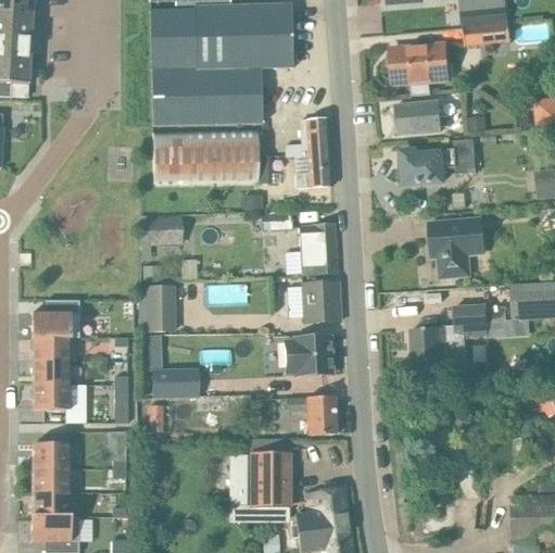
[(0,0),(0,10),(33,12),(33,0),(0,0)]
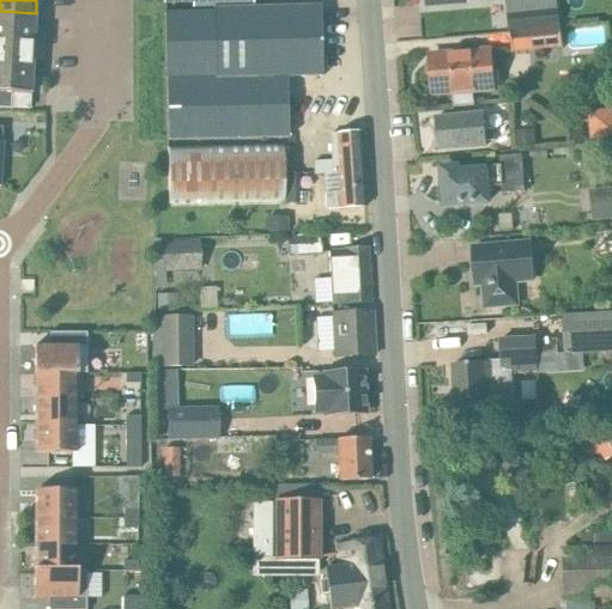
[(163,0),(192,0),(192,6),(213,6),(213,10),(164,11),(168,138),(289,135),(288,74),(322,74),(321,2),(253,4),(253,0),(163,0)]
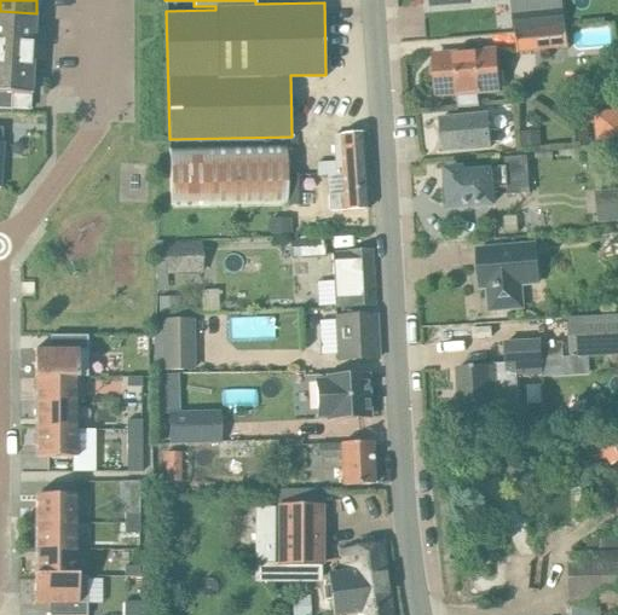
[(562,10),(513,15),(514,29),(517,29),(564,24),(562,10)]
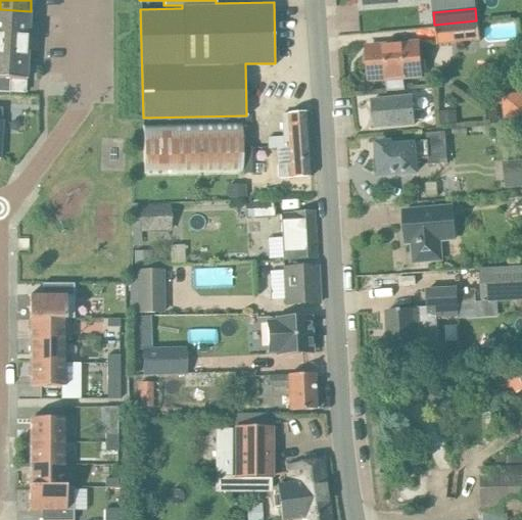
[(0,32),(30,34),(31,11),(0,9),(0,32)]
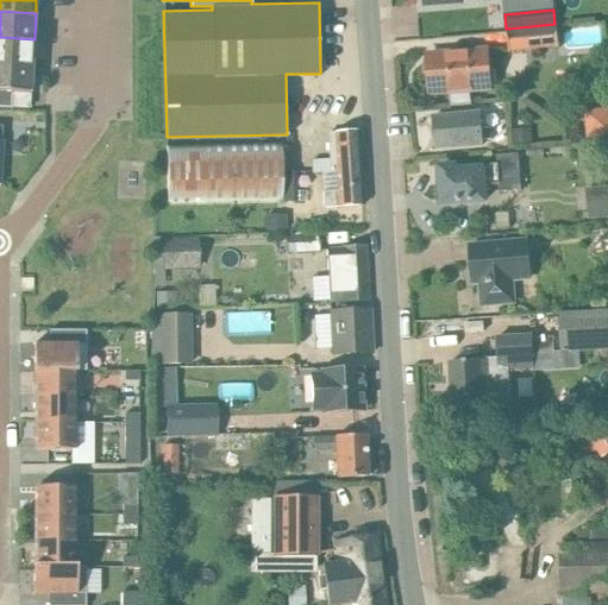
[(566,20),(566,44),(603,45),(605,23),(566,20)]
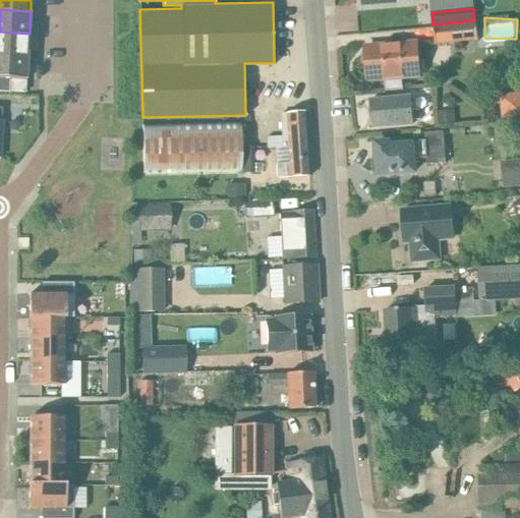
[(474,20),(435,24),(437,41),(477,37),(476,19),(474,20)]
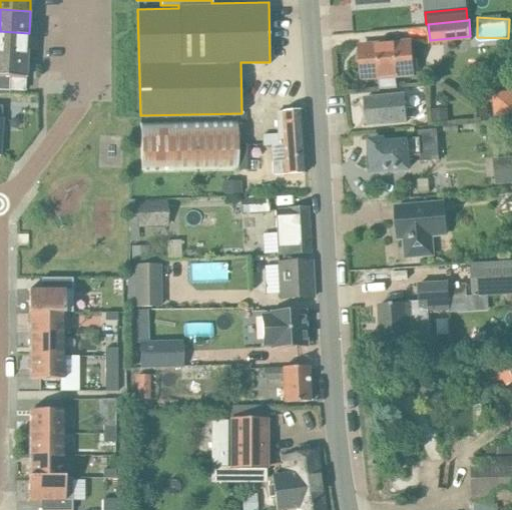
[(0,31),(0,52),(28,54),(29,33),(0,31)]
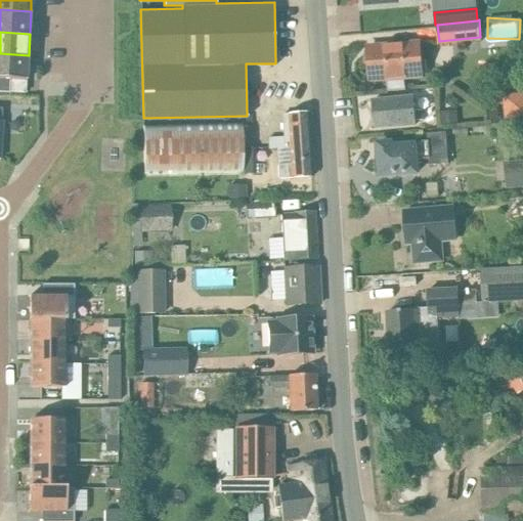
[(388,44),(367,46),(371,78),(387,76),(388,89),(406,88),(406,75),(421,74),(421,72),(425,72),(427,70),(426,58),(424,56),(420,56),(419,42),(388,44)]
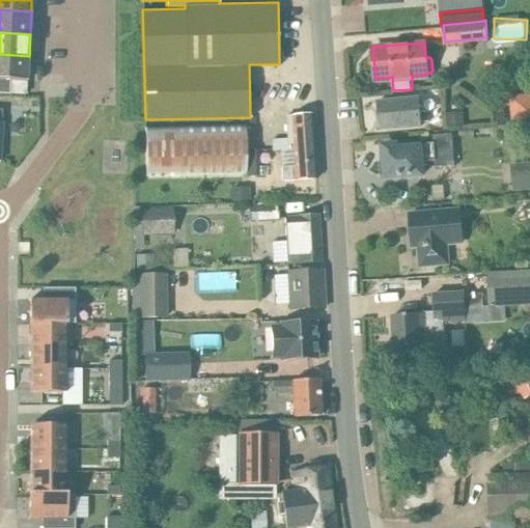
[(0,91),(10,92),(10,79),(27,80),(29,56),(0,54),(0,91)]
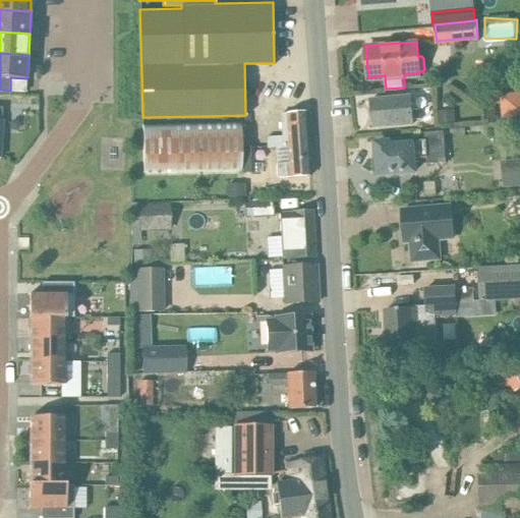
[(373,125),(393,123),(414,122),(413,118),(421,117),(421,108),(413,109),(411,95),(370,98),(373,125)]
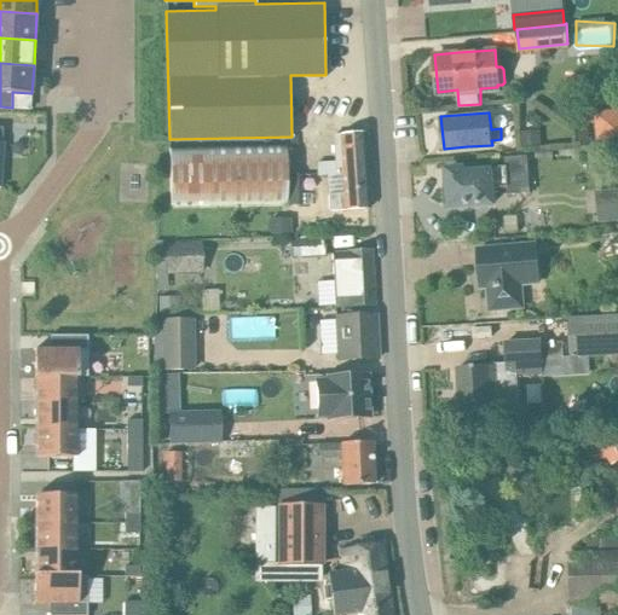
[(543,143),(543,126),(523,126),(524,144),(543,143)]
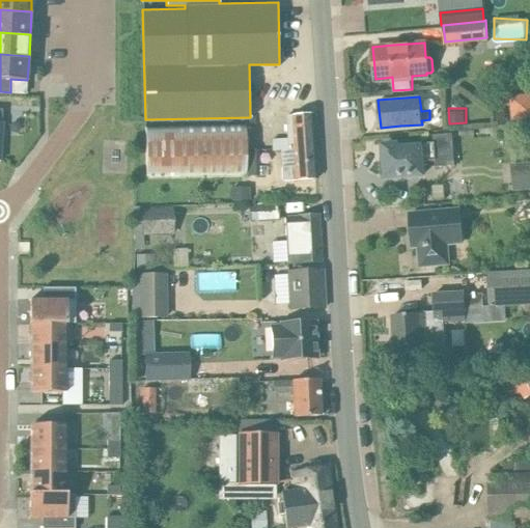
[(317,176),(313,112),(285,114),(287,136),(271,137),(271,149),(295,147),(296,166),(283,166),(283,178),(317,176)]
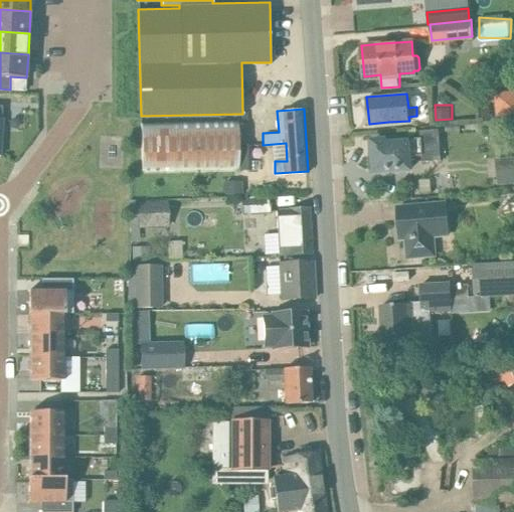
[(239,165),(238,144),(238,117),(141,119),(142,167),(239,165)]
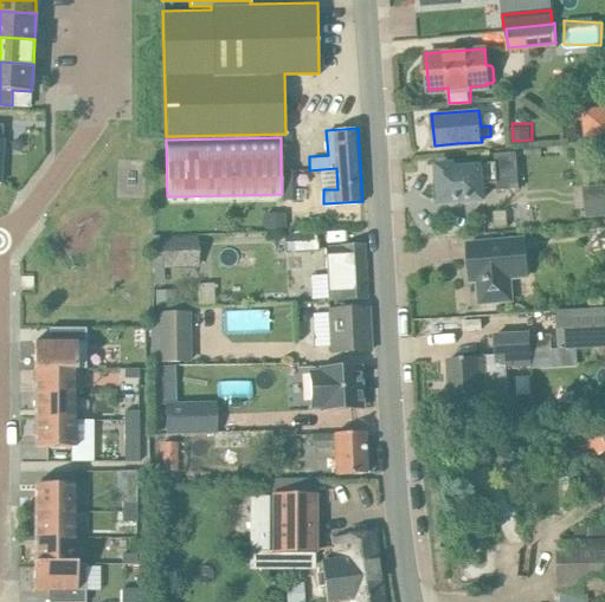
[(520,187),(516,150),(495,153),(495,161),(478,162),(478,166),(452,168),(452,163),(438,164),(439,181),(433,182),(435,199),(441,199),(441,200),(480,198),(478,182),(500,181),(501,188),(520,187)]
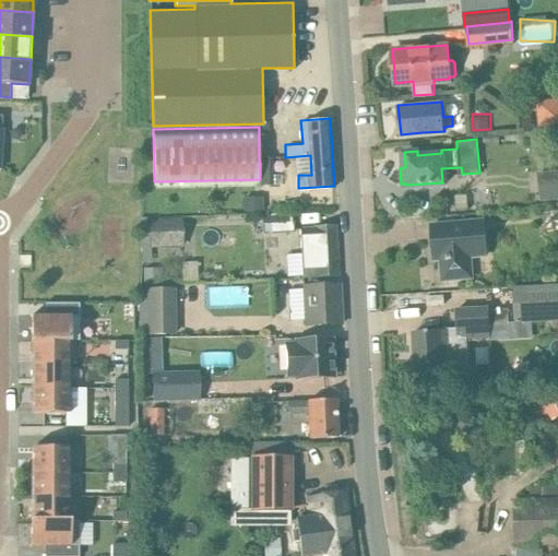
[(260,156),(261,182),(274,182),(274,155),(260,156)]
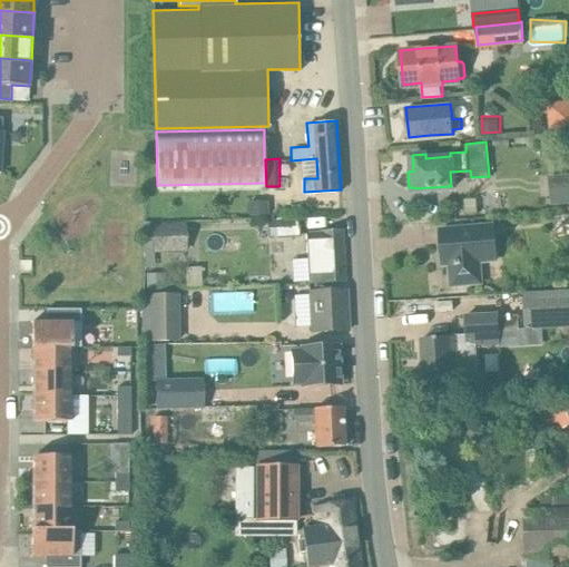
[(568,172),(549,174),(552,203),(568,201),(568,172)]
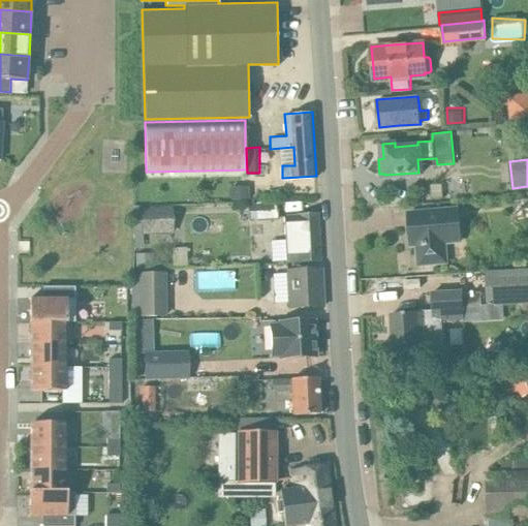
[(262,184),(246,184),(247,198),(250,198),(249,193),(265,192),(279,191),(279,183),(262,184)]
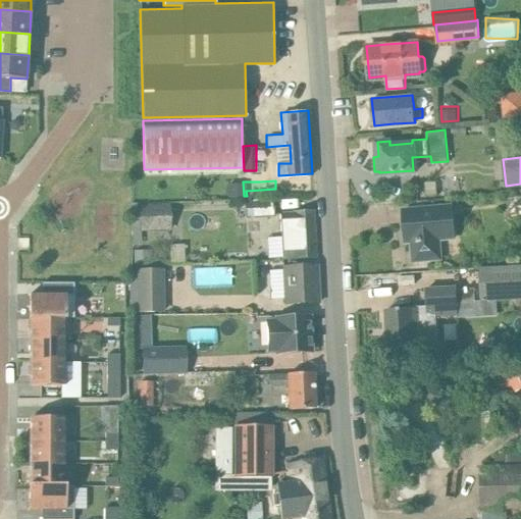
[(520,192),(509,195),(513,214),(520,212),(520,192)]
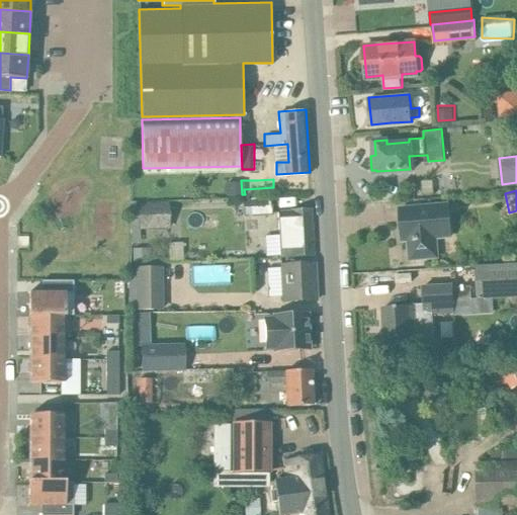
[(245,216),(272,213),(271,197),(243,199),(245,216)]
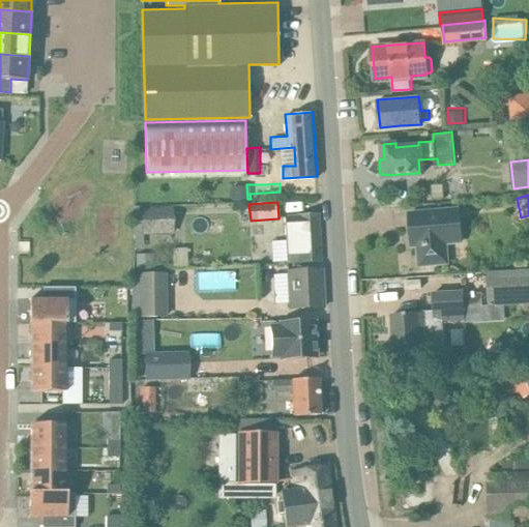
[(143,232),(173,231),(172,205),(142,206),(143,232)]
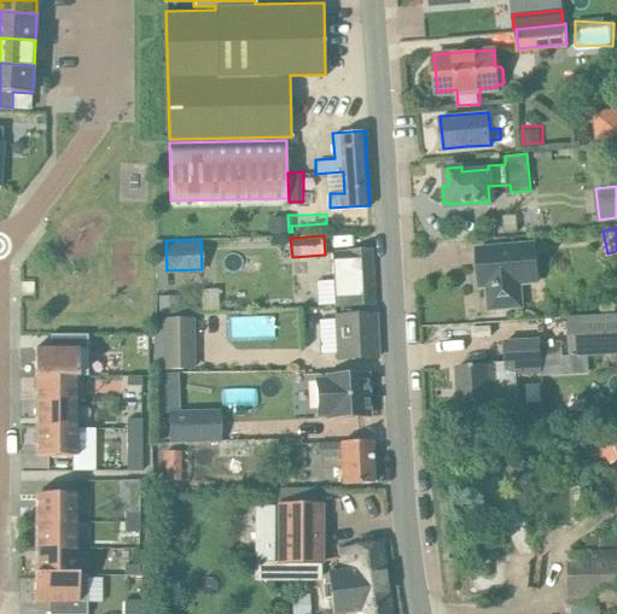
[(477,247),(479,270),(481,285),(488,284),(490,307),(522,304),(519,281),(539,279),(535,241),(477,247)]
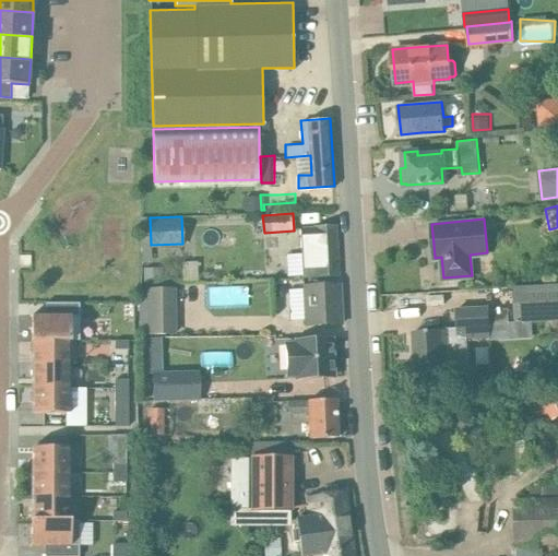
[(301,226),(304,274),(318,274),(340,273),(337,224),(316,225),(301,226)]
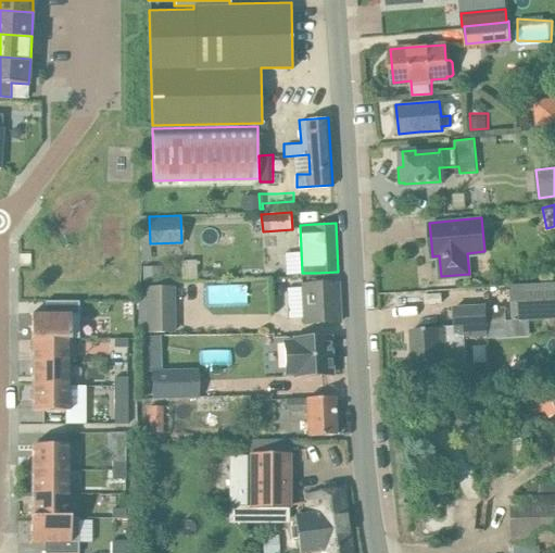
[(144,264),(143,264),(144,279),(162,278),(161,264),(144,264)]
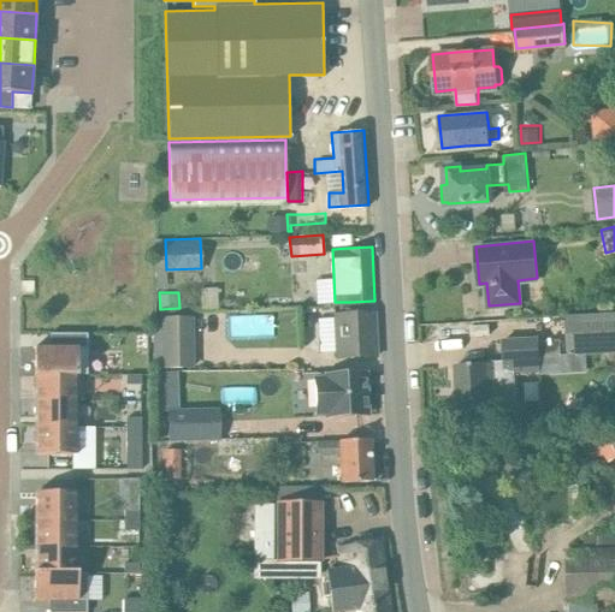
[(569,350),(614,348),(614,310),(567,314),(569,350)]
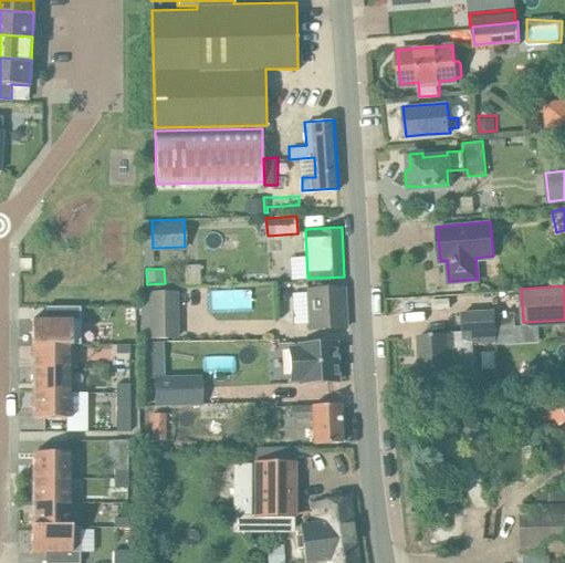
[(307,288),(310,327),(346,325),(345,287),(307,288)]
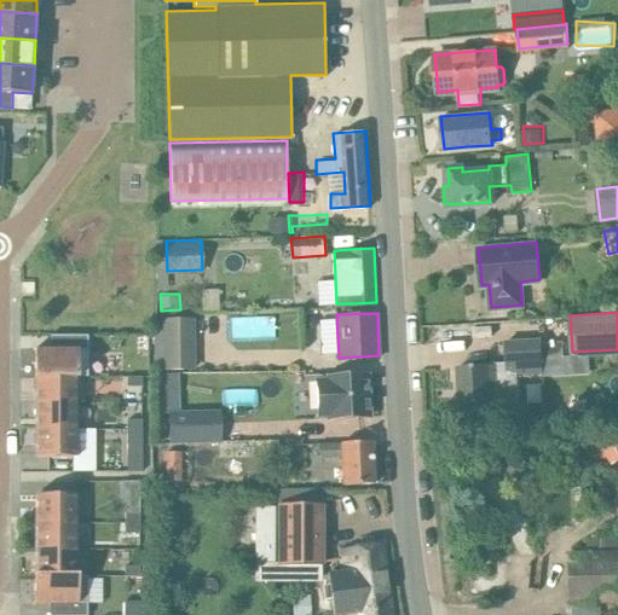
[(165,366),(194,366),(192,318),(163,318),(165,366)]
